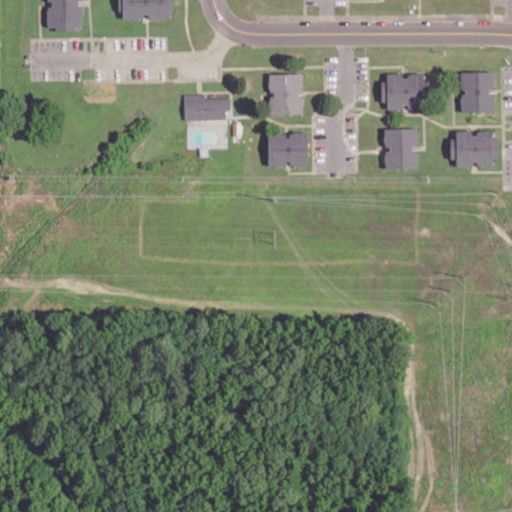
[(45,0),(46,1),(47,1),(47,29),(83,29),(83,5),(81,5),(81,0),(45,0)]
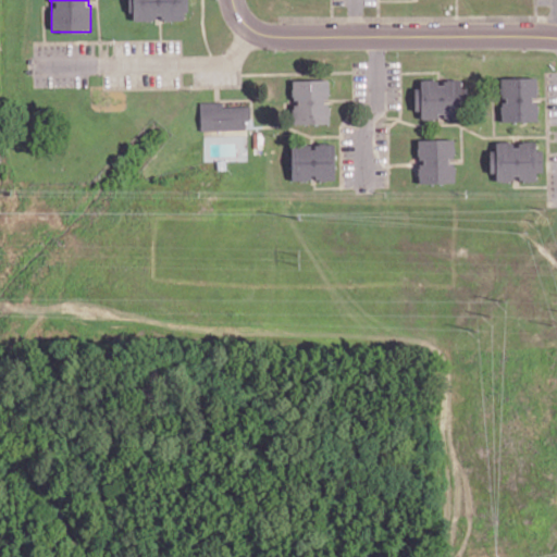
[(132,0),(133,21),(186,20),(185,0),(132,0)]
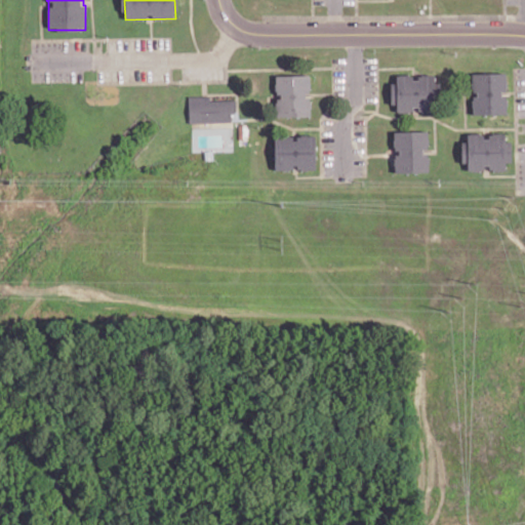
[(472,114),(507,114),(506,73),(471,73),(472,93),(472,114)]
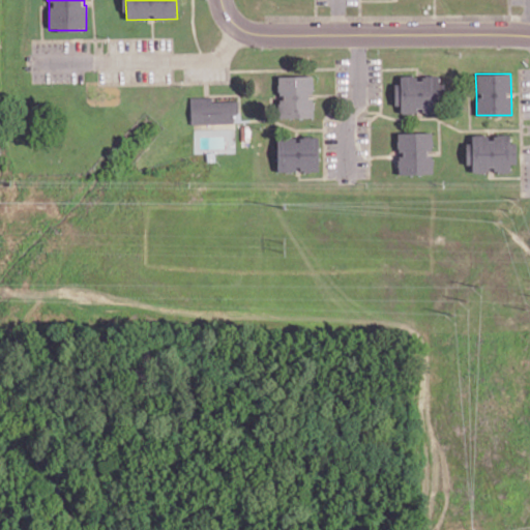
[(400,113),(438,113),(438,75),(418,75),(400,75),(400,84),(394,84),(393,105),(400,105),(400,113)]
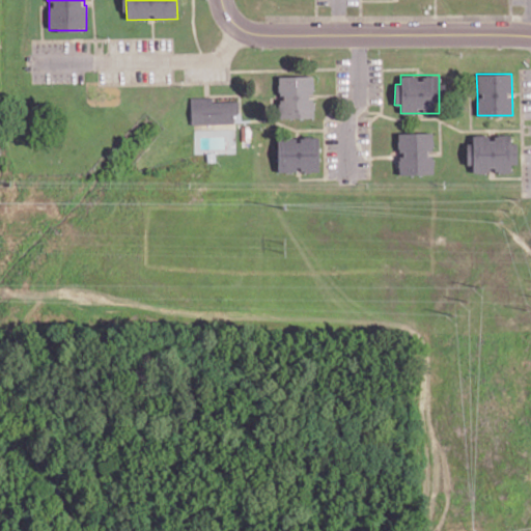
[(278,77),(278,96),(279,118),(314,117),(313,98),(312,76),(278,77)]
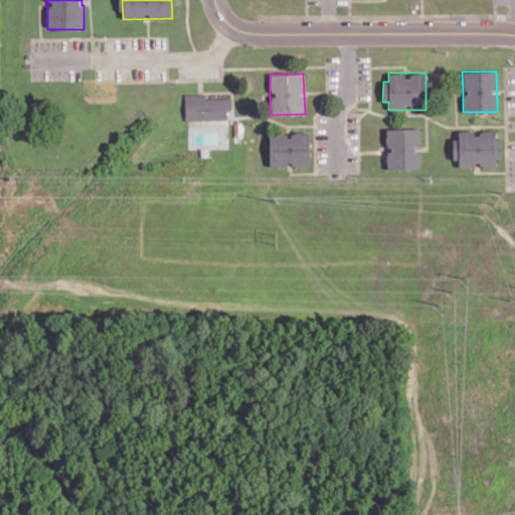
[(185,120),(227,119),(227,111),(231,111),(231,98),(205,99),(205,94),(185,95),(185,120)]
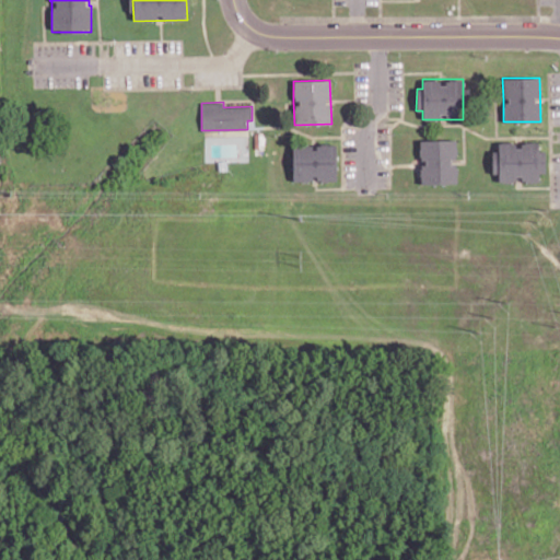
[(420,184),(457,184),(457,162),(456,162),(456,140),(419,140),(419,162),(420,162),(420,184)]
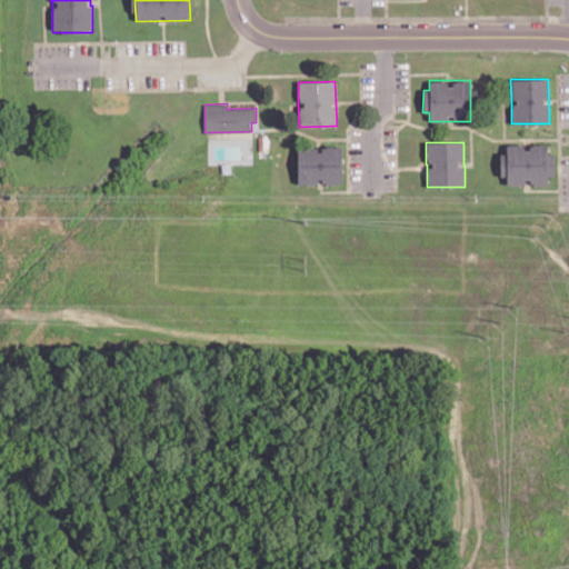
[(553,153),(547,153),(547,146),(523,146),(523,145),(506,145),(506,153),(501,153),(501,183),(529,183),(529,185),(547,185),(547,176),(553,176),(553,153)]
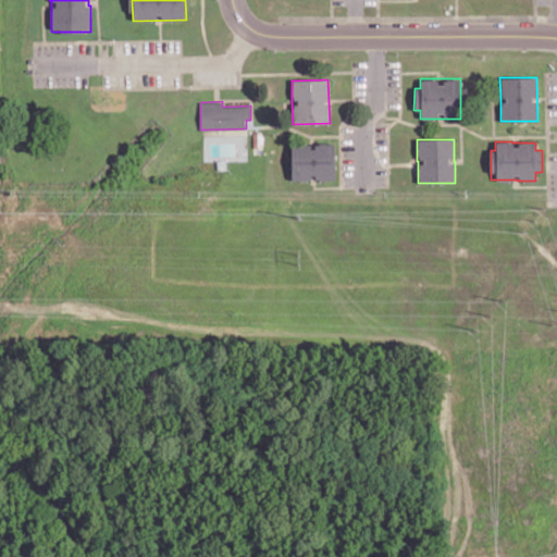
[(292,143),(291,180),(334,181),(335,144),(292,143)]
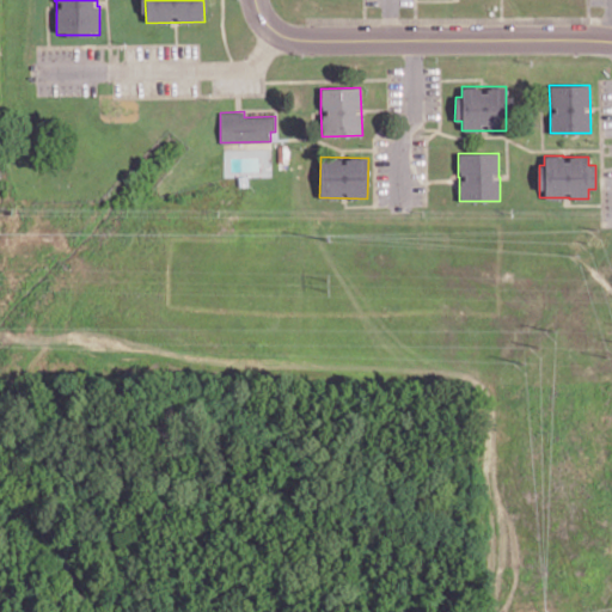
All buildings are outlined.
